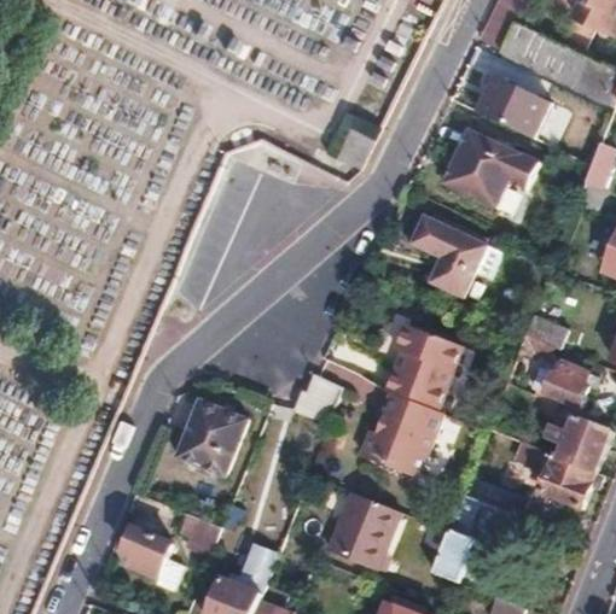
[(424,0),(419,11),(435,18),(443,0),(424,0)]
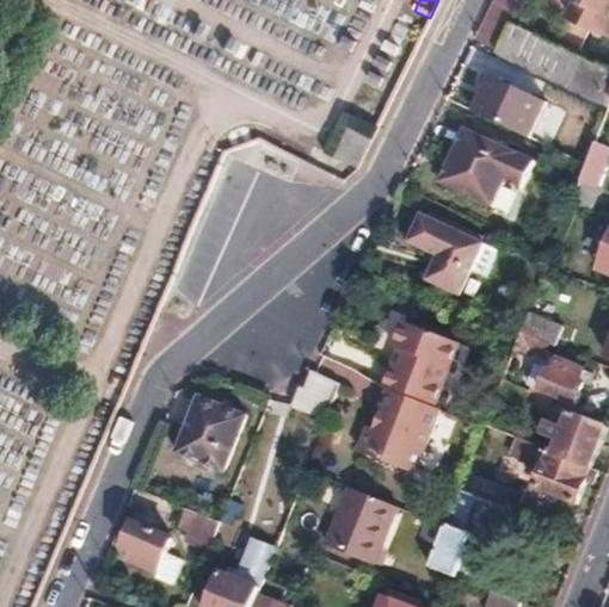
[(580,0),(572,17),(608,33),(608,32),(608,0),(580,0)]
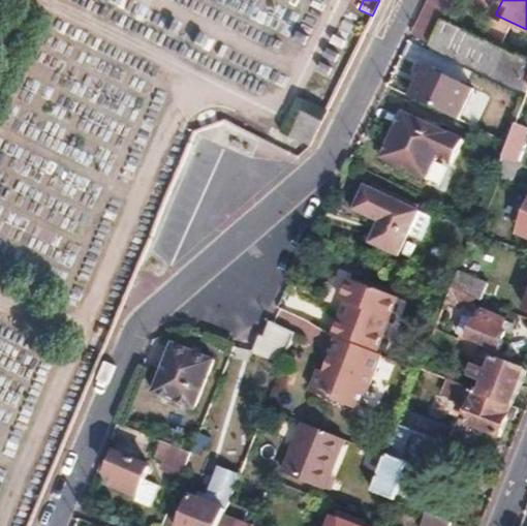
[(423,6),(409,32),(429,41),(442,16),(423,6)]
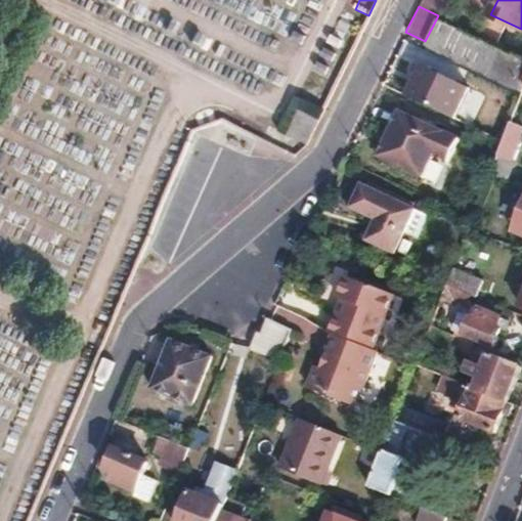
[(438,15),(425,41),(450,53),(448,58),(458,63),(461,58),(497,77),(476,127),(502,138),(509,121),(521,86),(521,55),(440,16),(438,15)]
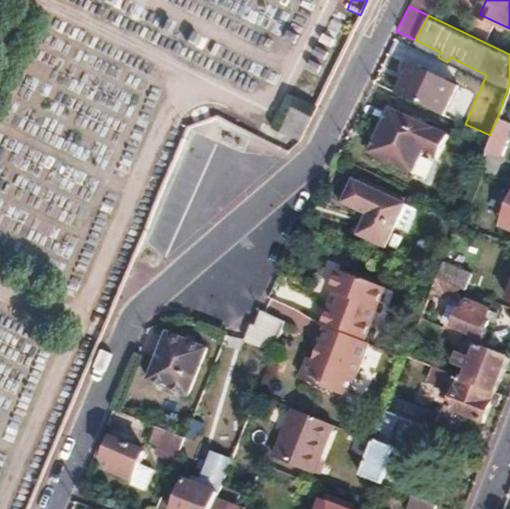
[(409,61),(394,92),(443,114),(457,84),(409,61)]
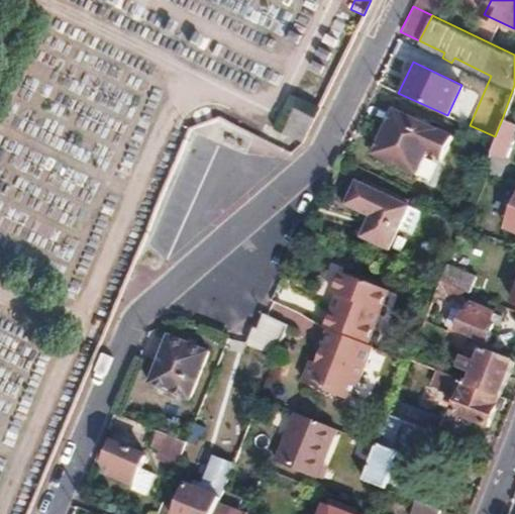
[(393,103),(371,148),(418,173),(429,149),(443,155),(453,133),(393,103)]
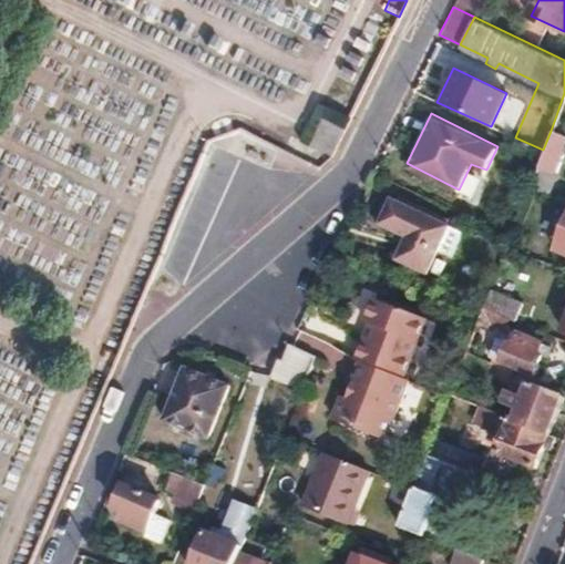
[(543,150),(537,163),(551,170),(564,137),(551,131),(543,150)]
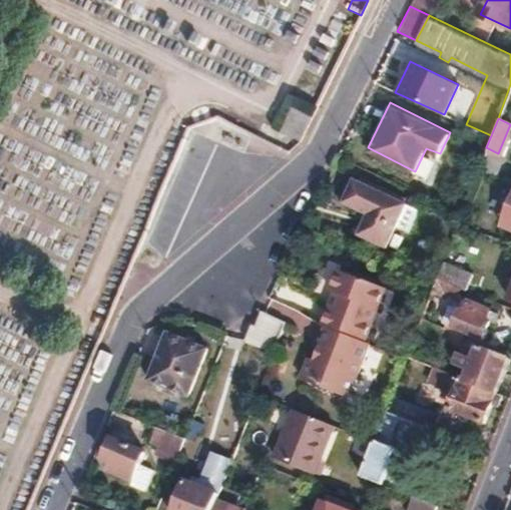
[(486,147),(478,168),(490,173),(498,153),(486,147)]
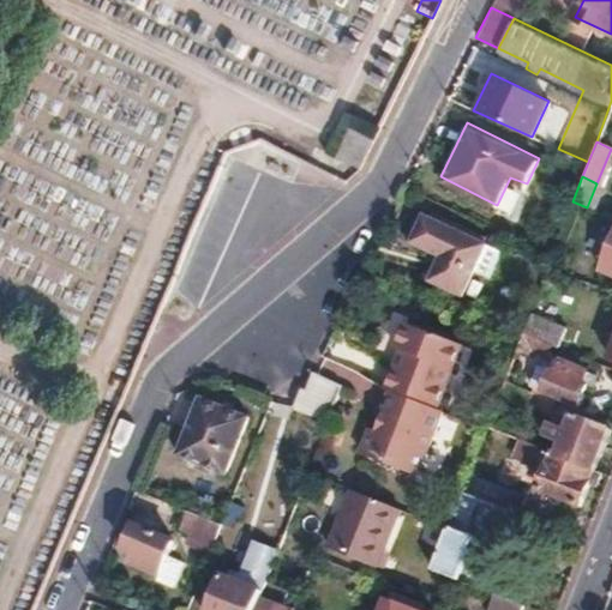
[(424,217),(411,245),(438,259),(427,281),(461,297),(486,246),(424,217)]
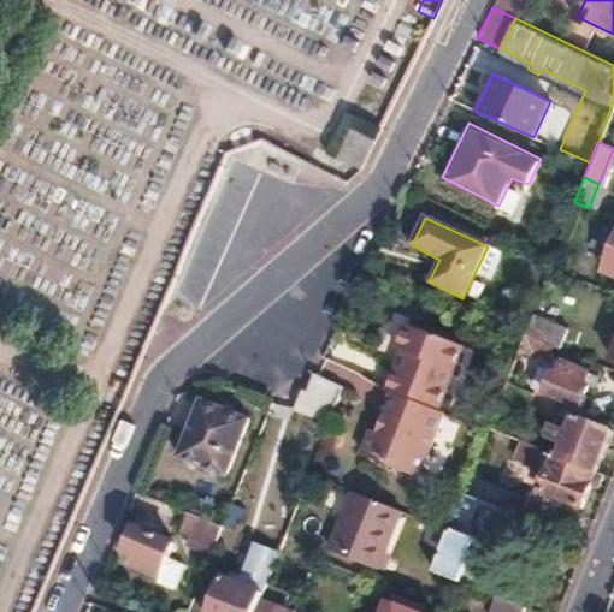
[(613,242),(603,269),(613,273),(613,242)]
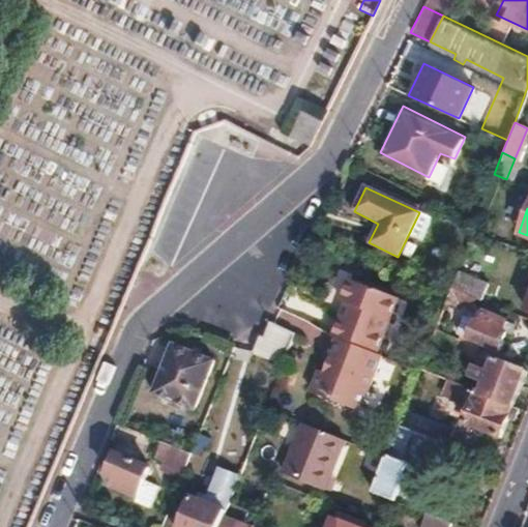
[(456,271),(449,287),(476,297),(481,299),(488,284),(456,271)]
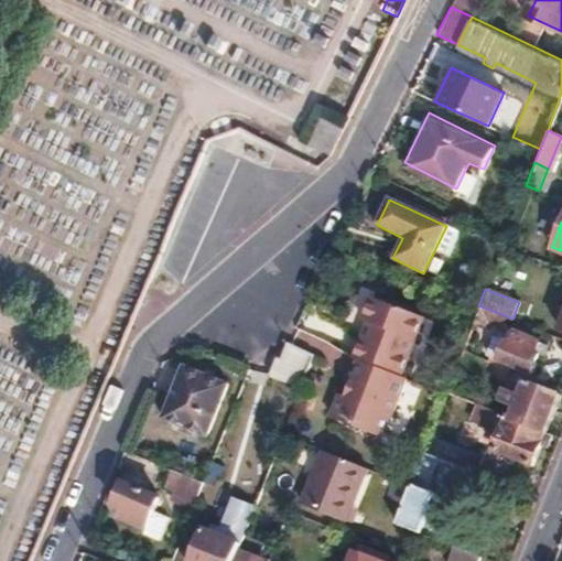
[(370,295),(360,319),(366,321),(375,298),(370,295)]
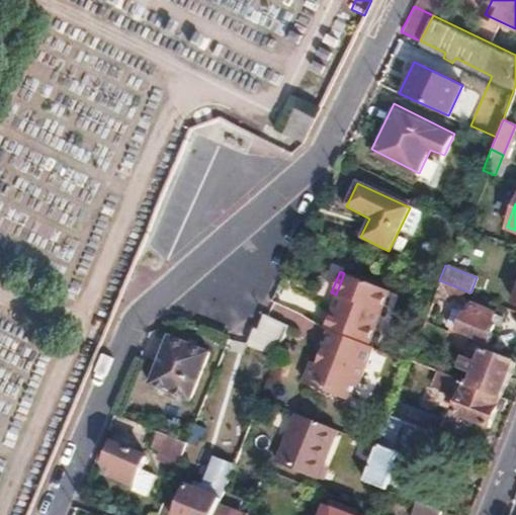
[(330,310),(323,327),(328,329),(366,345),(388,290),(344,273),(336,294),(341,296),(335,312),(330,310)]
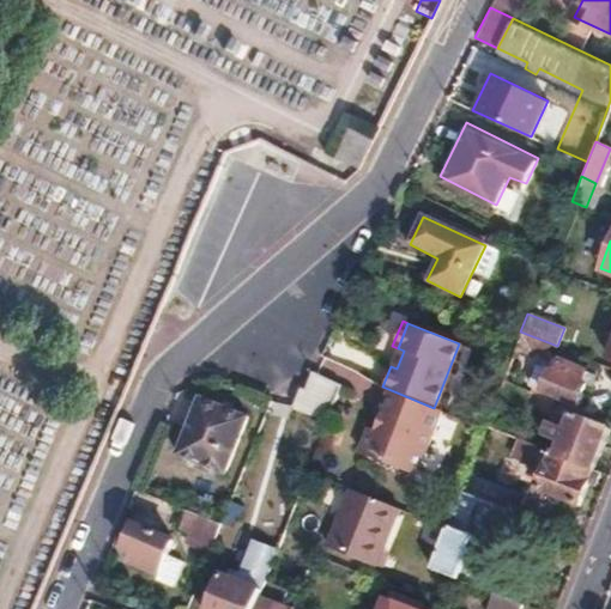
[(515,342),(502,379),(515,384),(530,348),(546,355),(548,353),(551,343),(520,332),(515,342)]
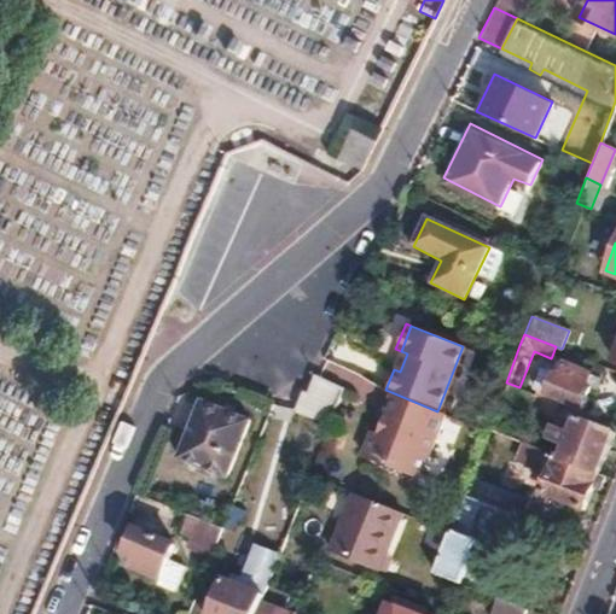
[(556,346),(552,356),(557,358),(588,372),(593,361),(562,349),(556,346)]
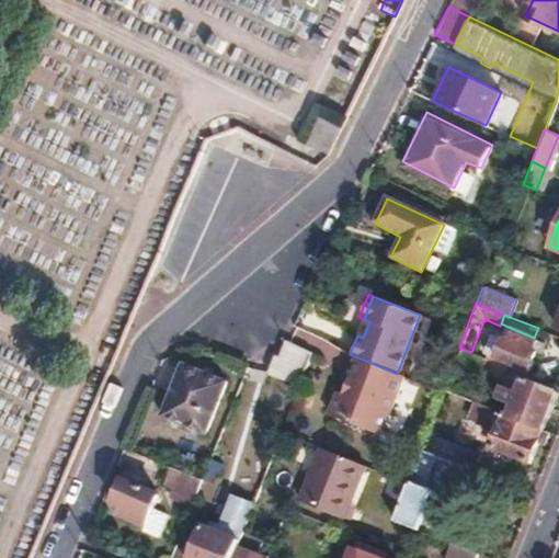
[(364,319),(357,336),(363,338),(369,321),(364,319)]
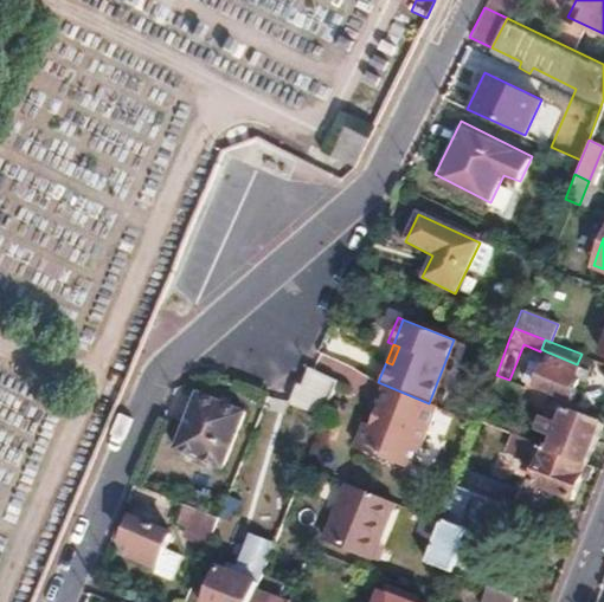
[(534,361),(526,381),(570,397),(577,379),(572,376),(577,364),(546,351),(541,364),(534,361)]
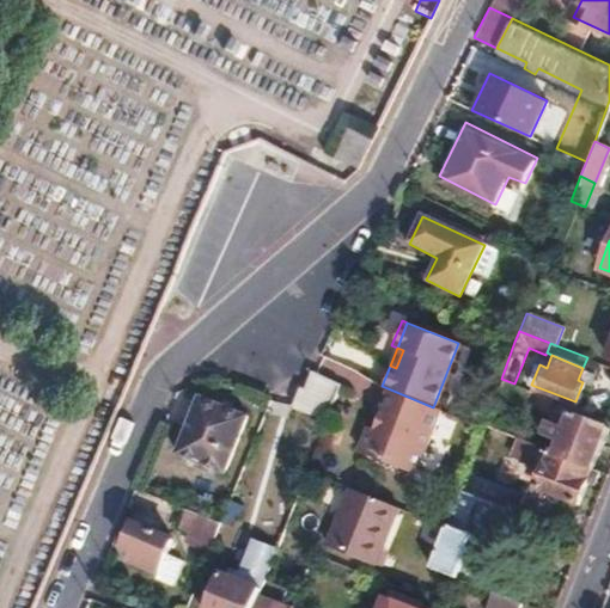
[(296,386),(288,405),(325,419),(340,382),(310,369),(302,388),(296,386)]
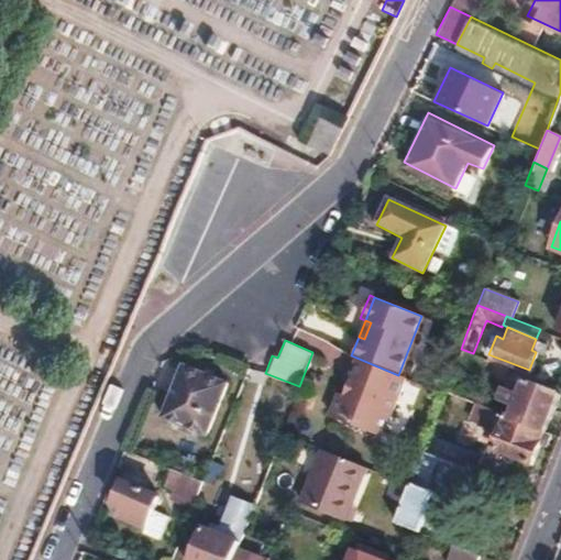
[(481,357),(476,365),(505,376),(508,366),(481,357)]
